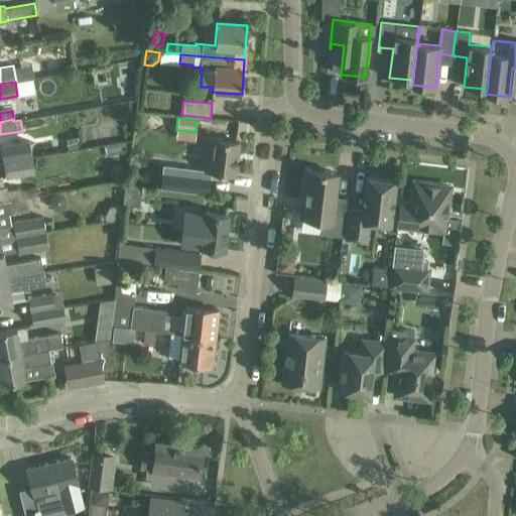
[(199,168),(199,170),(211,171),(234,174),(238,141),(203,136),(199,168)]
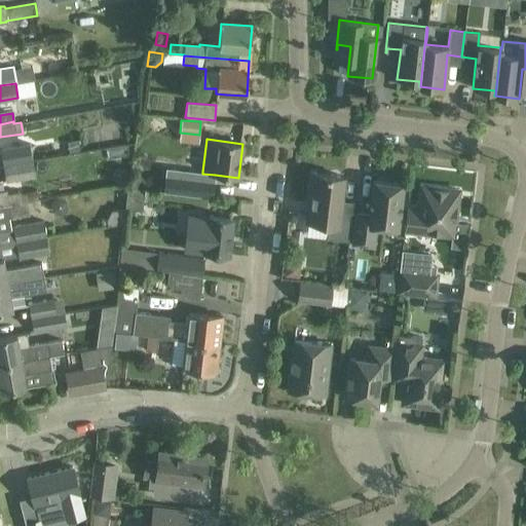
[(80,151),(78,140),(67,142),(69,154),(80,151)]
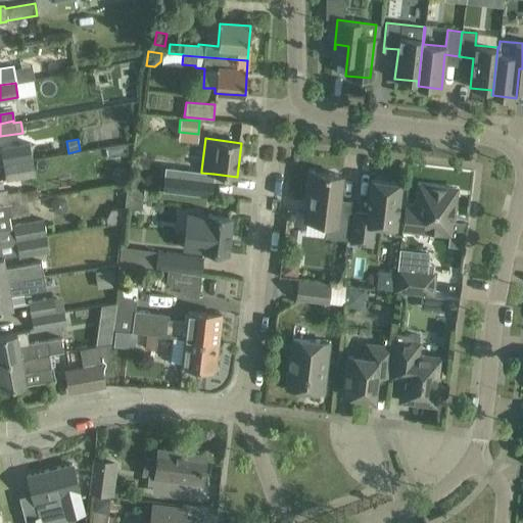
[(1,148),(3,163),(32,158),(30,144),(1,148)]
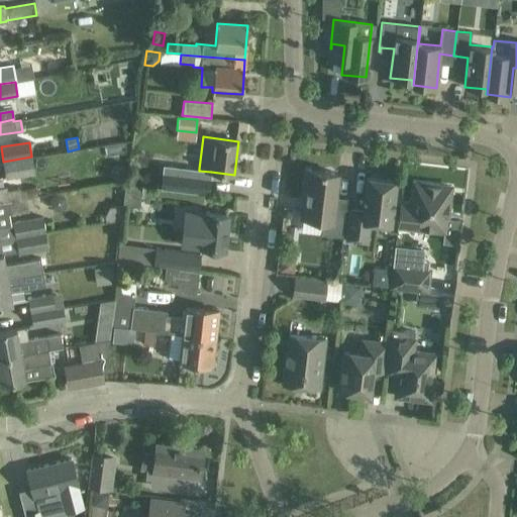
[(3,162),(6,179),(35,174),(31,157),(3,162)]
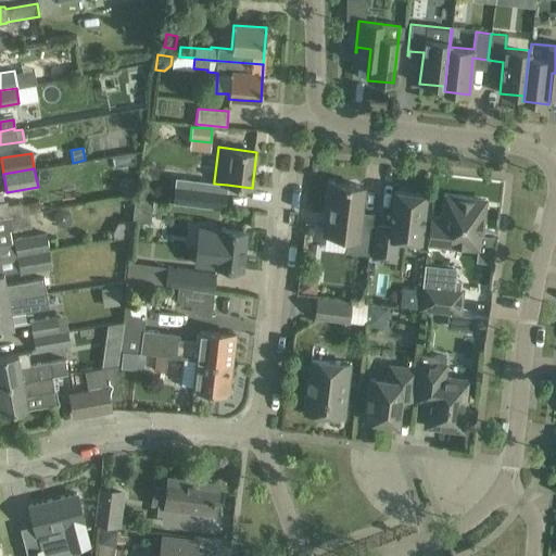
[(72,194),(79,188),(77,179),(68,175),(61,181),(62,191),(72,194)]
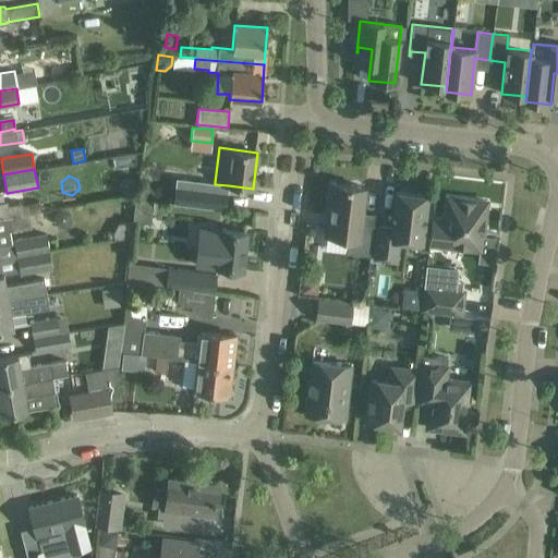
[(228,185),(215,184),(215,182),(174,178),(171,202),(226,208),(228,185)]
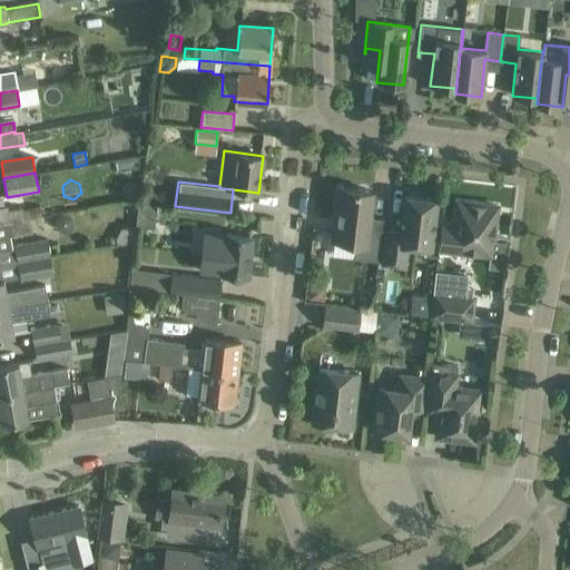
[(369,228),(373,192),(337,187),(331,241),(356,243),(354,258),(377,262),(382,231),(369,228)]
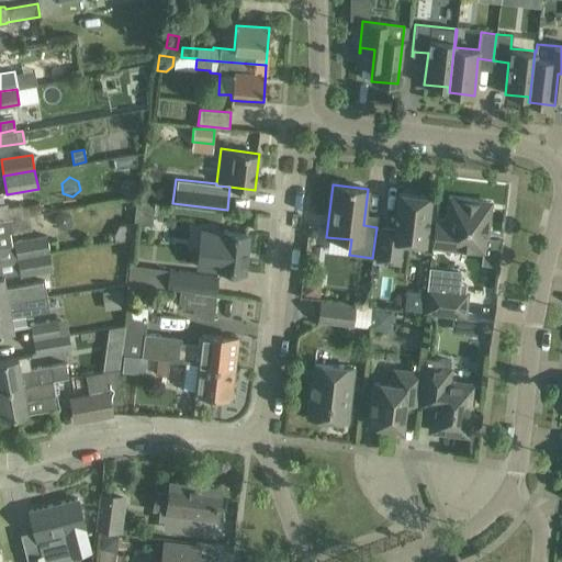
[(425,244),(428,218),(430,197),(398,192),(394,229),(380,227),(378,249),(377,260),(400,263),(402,242),(425,244)]
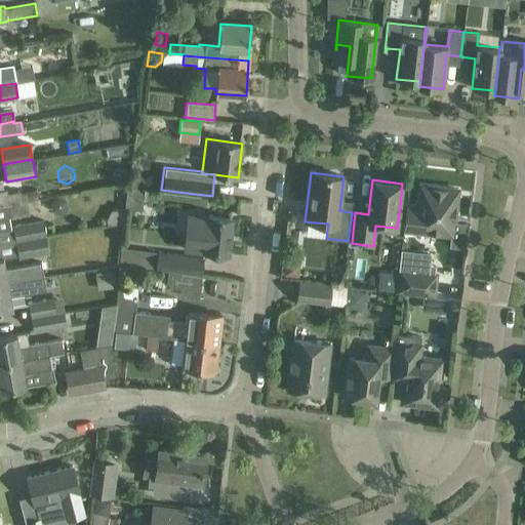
[(403,229),(432,233),(452,235),(457,190),(420,186),(418,203),(416,205),(415,207),(406,206),(403,229)]
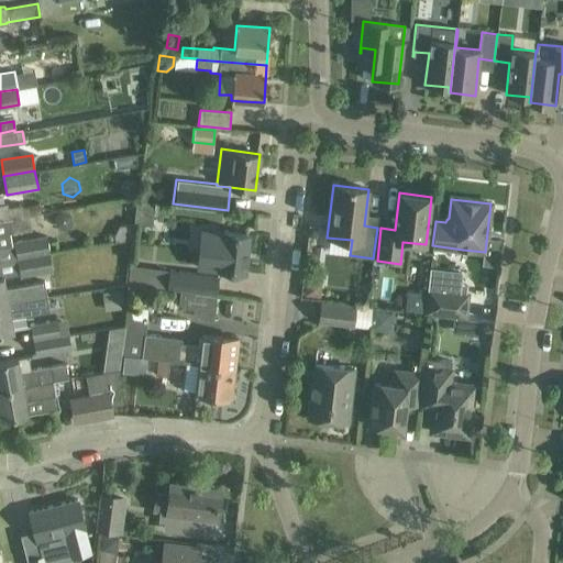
[(0,219),(24,216),(22,205),(8,208),(7,202),(0,203),(0,219)]
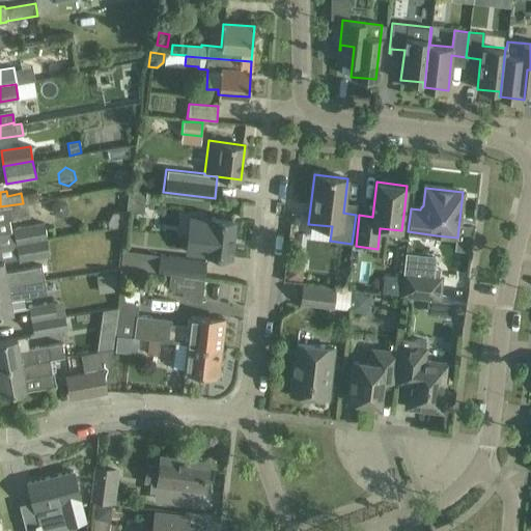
[(0,233),(10,232),(8,220),(29,216),(26,202),(23,203),(0,206),(0,233)]
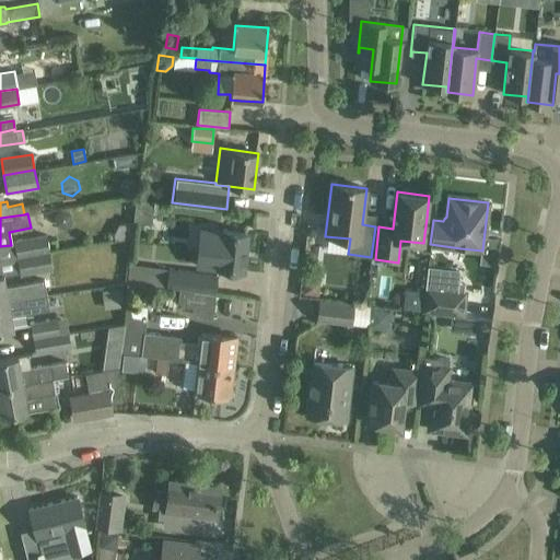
[(248,234),(226,232),(199,229),(195,265),(244,271),(248,234)]
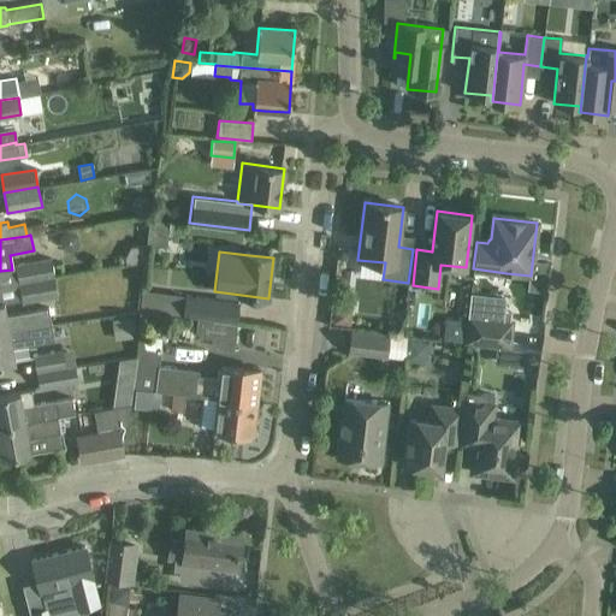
[(16,264),(19,284),(54,278),(51,258),(16,264)]
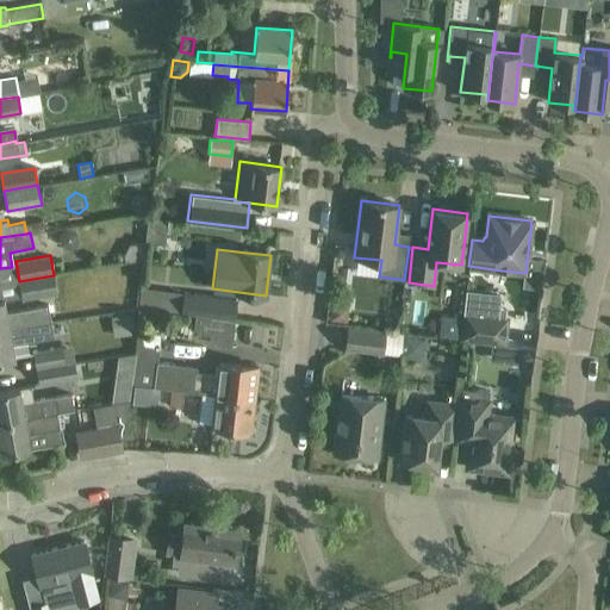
[(19,281),(23,300),(57,293),(54,275),(19,281)]
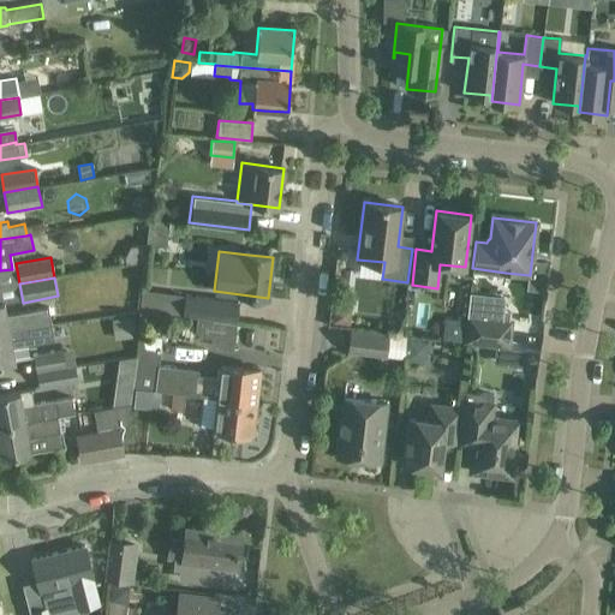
[(236,321),(238,302),(142,290),(139,309),(197,316),(197,317),(236,321)]
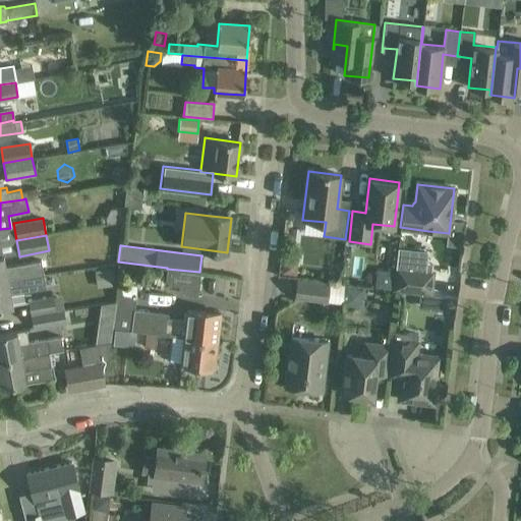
[(0,282),(43,275),(41,261),(5,267),(3,254),(0,254),(0,282)]
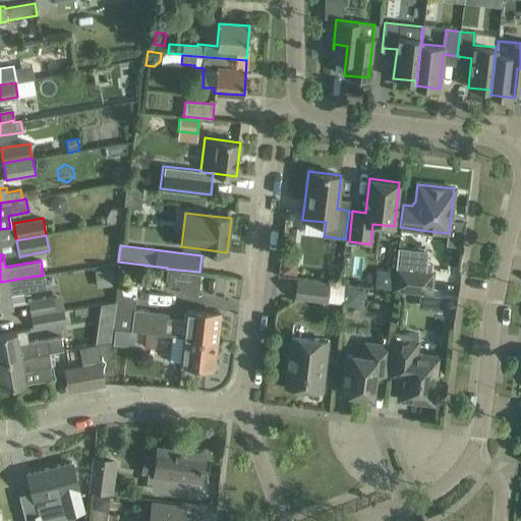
[(284,258),(282,274),(296,276),(297,267),(292,259),(284,258)]
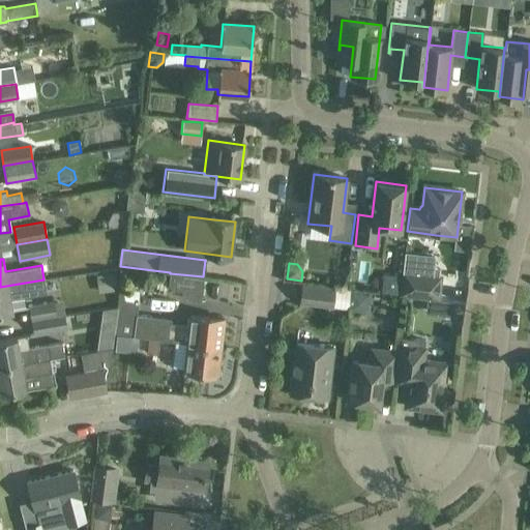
[(401,294),(406,295),(406,296),(419,297),(419,296),(429,297),(438,298),(440,275),(404,271),(401,294)]
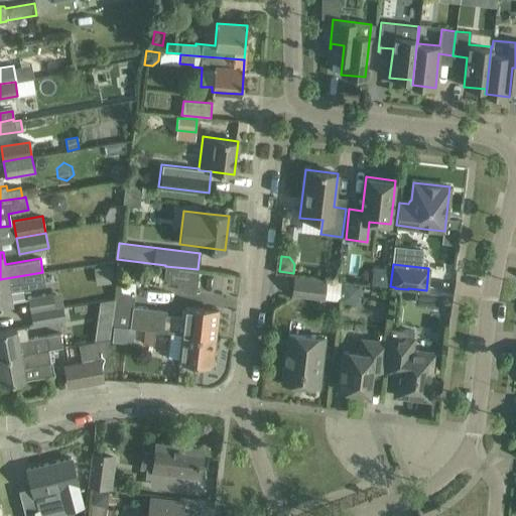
[(93,267),(96,285),(115,282),(112,265),(93,267)]
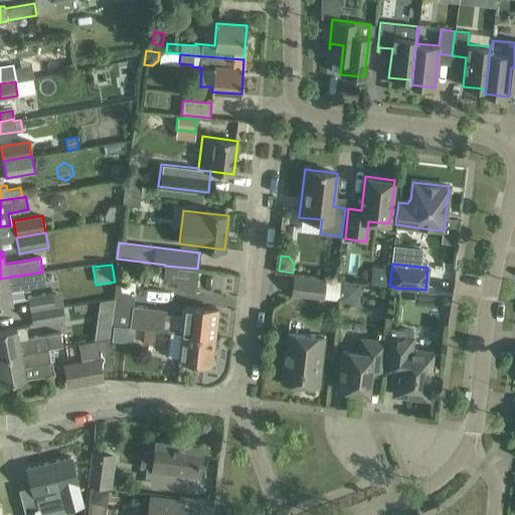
[(181,279),(196,281),(197,269),(165,266),(164,278),(168,282),(176,283),(181,279)]
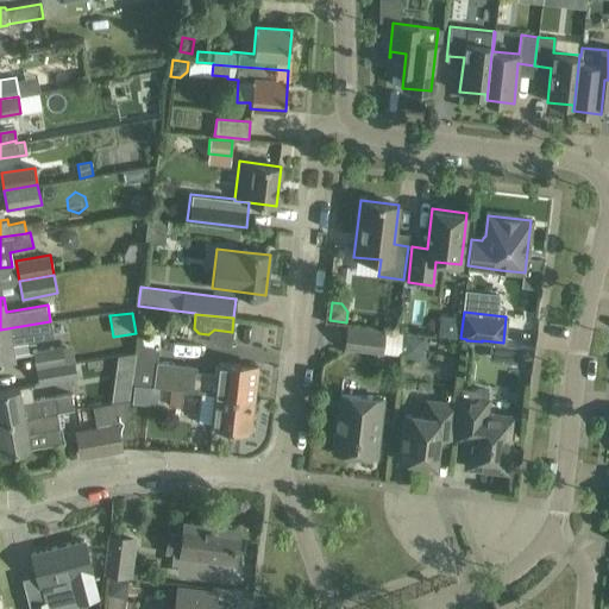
[(54,337),(50,321),(0,330),(0,360),(13,358),(11,344),(54,337)]
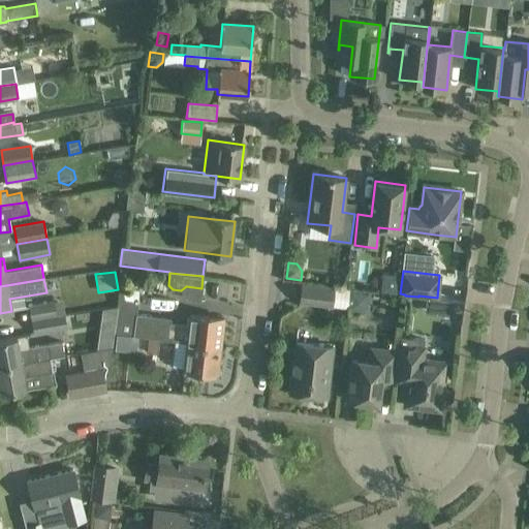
[(300,302),(320,304),(332,305),(333,288),(302,285),(300,302)]
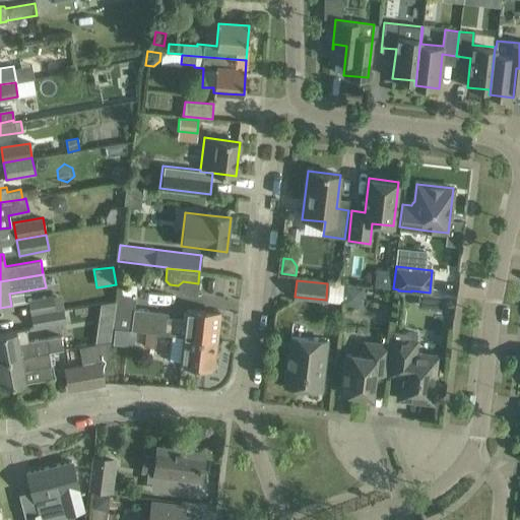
[(116,296),(112,327),(115,327),(135,330),(144,331),(154,332),(171,335),(172,335),(215,340),(219,312),(187,309),(186,319),(168,317),(168,313),(134,309),(135,298),(137,284),(120,282),(118,296),(116,296)]
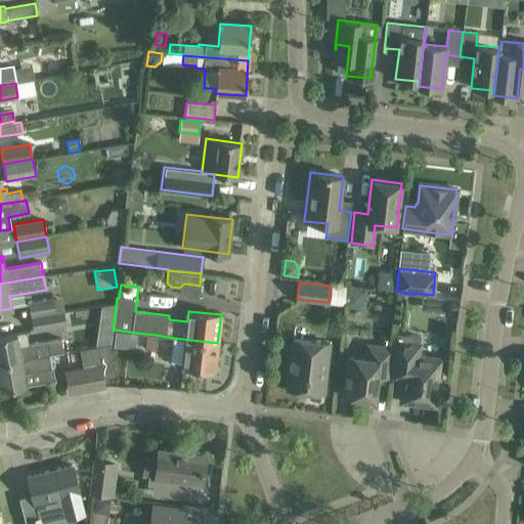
[(447,307),(449,297),(433,295),(424,294),(423,304),(447,307)]
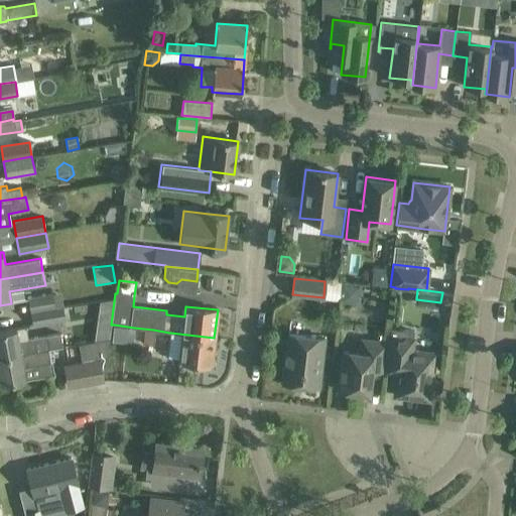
[(30,312),(62,307),(60,292),(28,298),(30,312)]
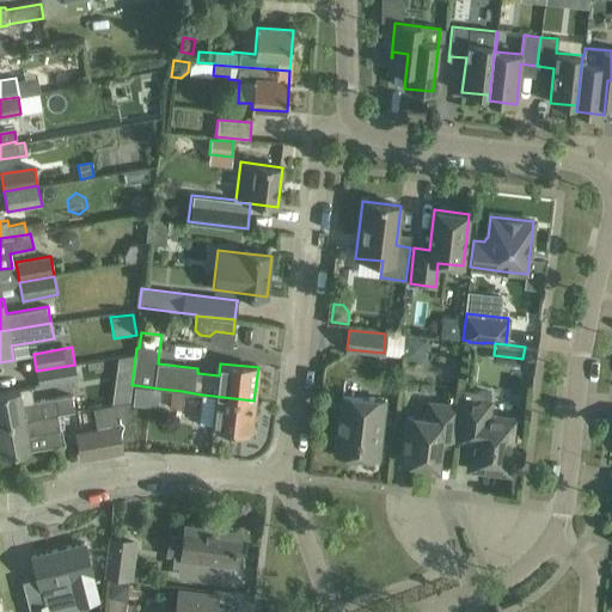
[(118,357),(117,369),(132,372),(134,354),(118,357)]
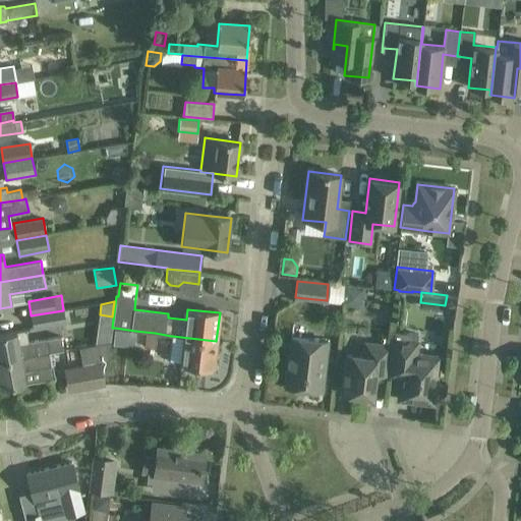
[(63,310),(31,315),(33,328),(66,323),(63,310)]
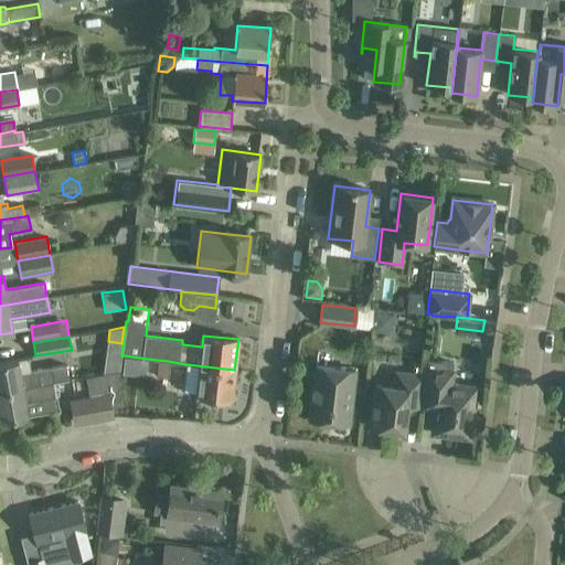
[(125,355),(123,373),(145,375),(147,359),(125,355)]
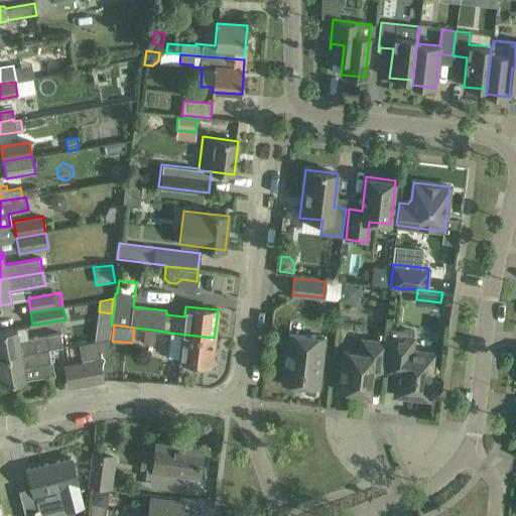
[(0,330),(0,356),(49,348),(62,346),(59,334),(28,339),(26,326),(0,330)]
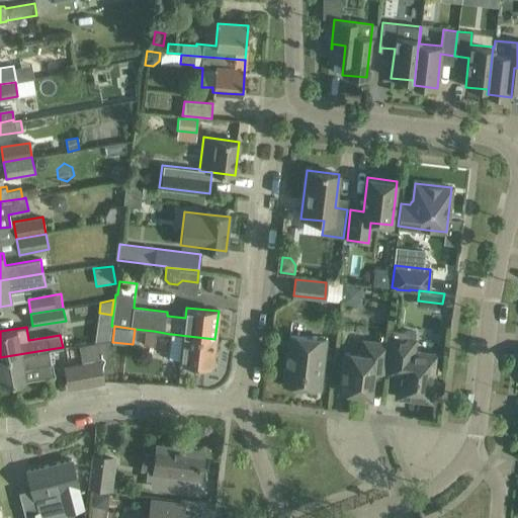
[(399,373),(397,390),(396,397),(427,401),(430,401),(436,354),(413,352),(415,332),(392,329),(391,335),(391,337),(386,372),(399,373)]
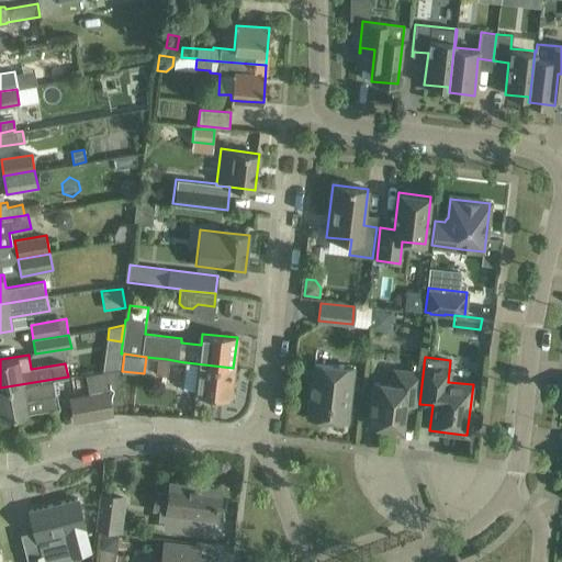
[(156,358),(154,374),(165,375),(167,359),(156,358)]
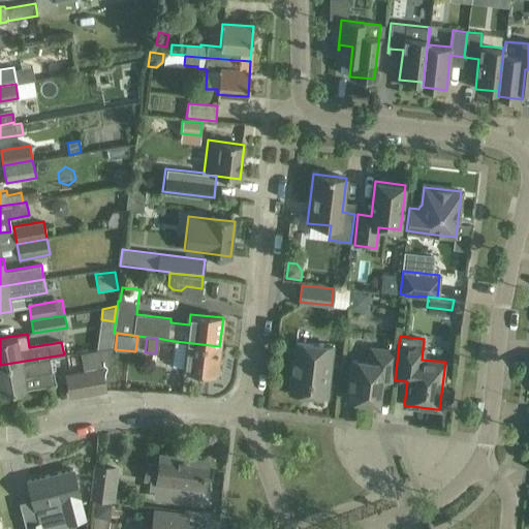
[(174,341),(170,365),(184,367),(184,368),(184,371),(216,375),(219,346),(175,341),(174,341)]
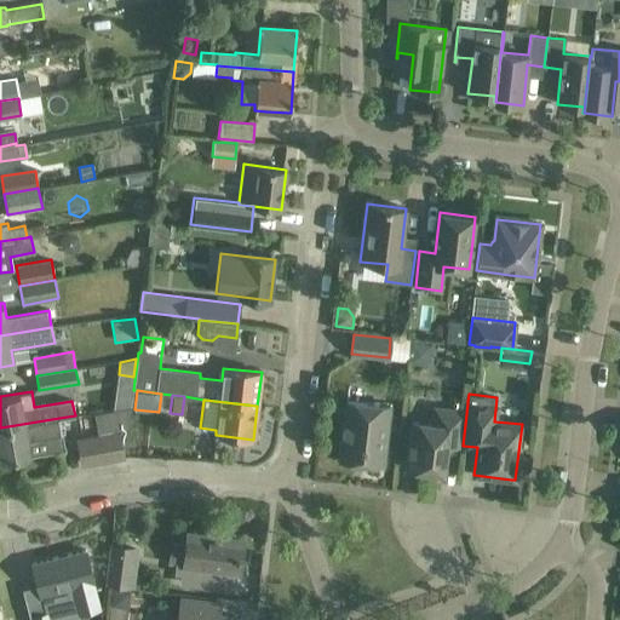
[(383,464),(385,440),(389,406),(346,401),(339,459),(383,464)]
